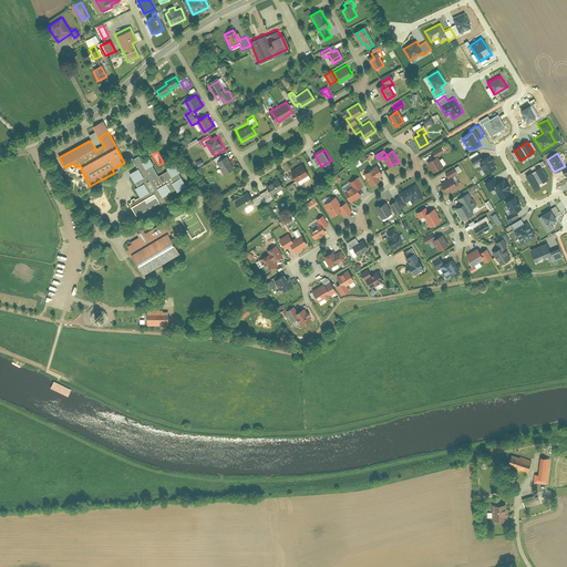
[(480,161),(487,174),(497,168),(490,155),(484,160),(480,154),(472,160),(474,164),(480,161)]
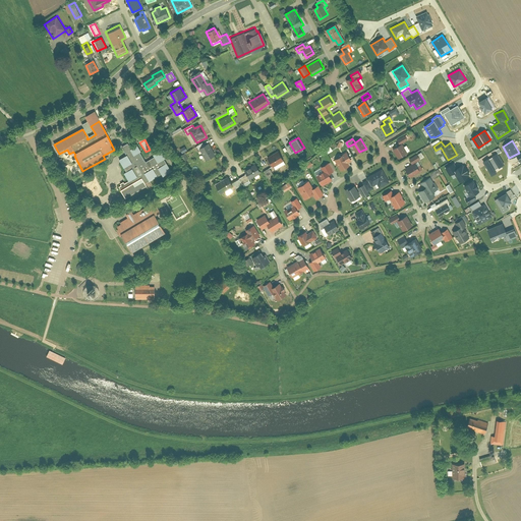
[(206,161),(214,156),(206,143),(197,149),(206,161)]
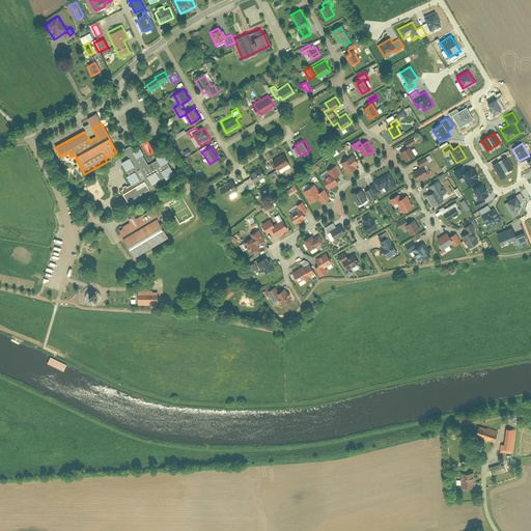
[(411,146),(401,151),(407,160),(415,155),(411,146)]
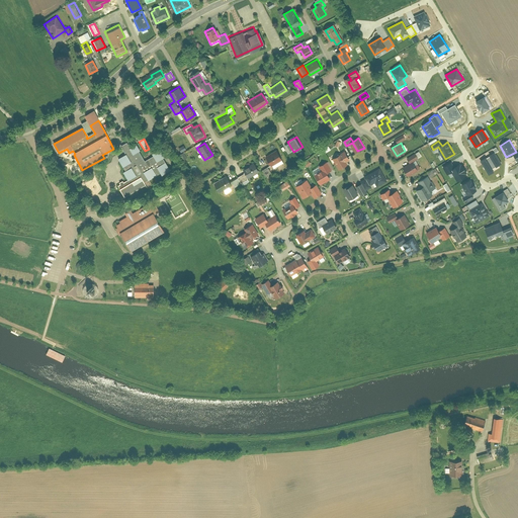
[(120,184),(121,185),(119,186),(126,198),(147,186),(146,183),(162,174),(163,177),(171,172),(164,159),(166,158),(161,150),(153,155),(154,157),(146,162),(140,152),(141,152),(138,146),(131,149),(127,144),(121,148),(126,156),(119,160),(124,169),(124,168),(126,172),(124,173),(128,181),(124,183),(123,182),(120,184)]
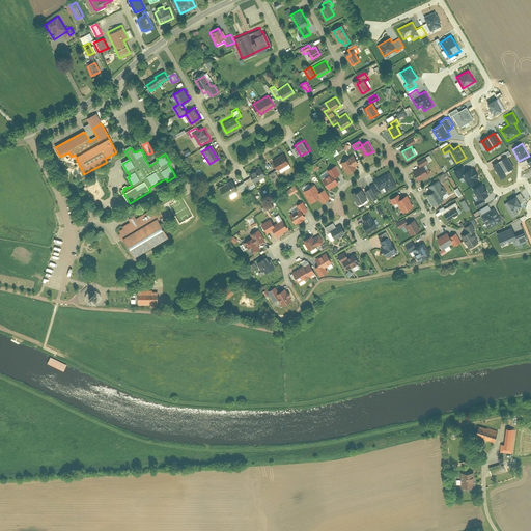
[(289,165),(283,155),(274,160),(281,171),(289,165)]
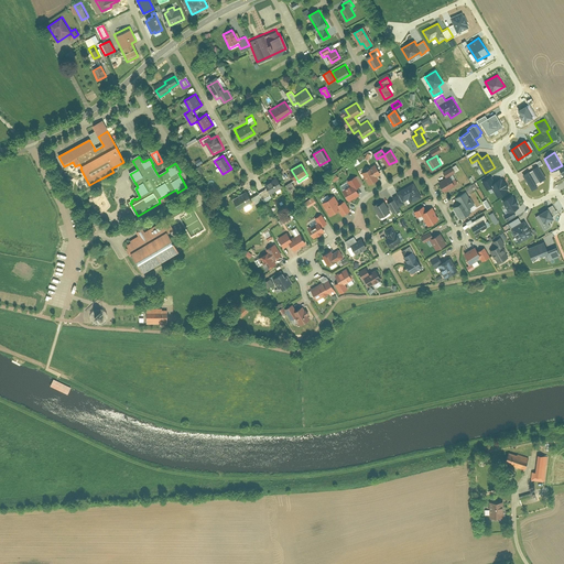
[(529,172),(523,175),(532,191),(538,187),(535,184),(545,179),(539,165),(533,169),(533,170),(530,172),(529,172)]
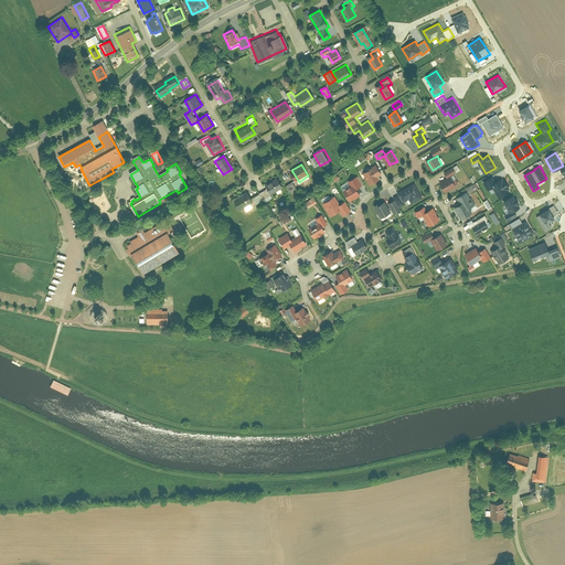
[(365,174),(372,185),(379,181),(376,178),(382,174),(377,167),(365,174)]
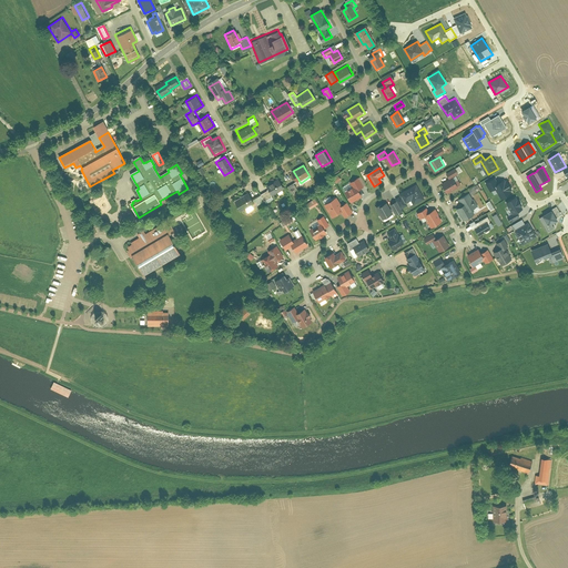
[(442,183),(447,192),(456,185),(452,179),(457,175),(453,168),(444,173),(447,179),(442,183)]
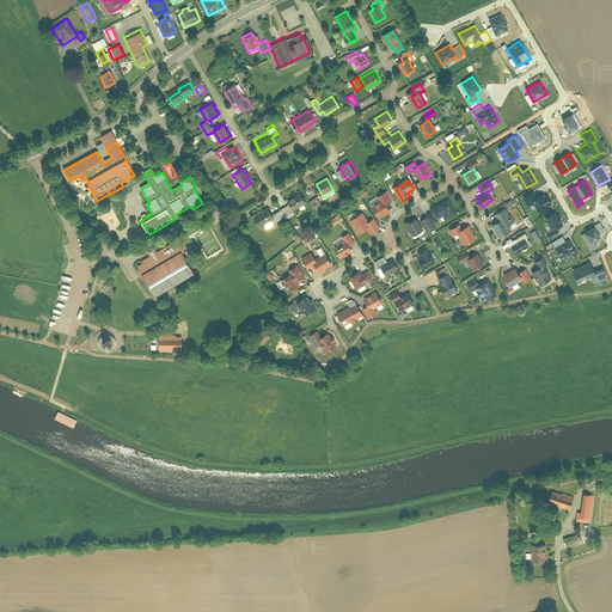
[(301,188),(288,196),(292,201),(281,208),(285,215),(286,216),(294,212),(292,208),(307,199),(301,188)]
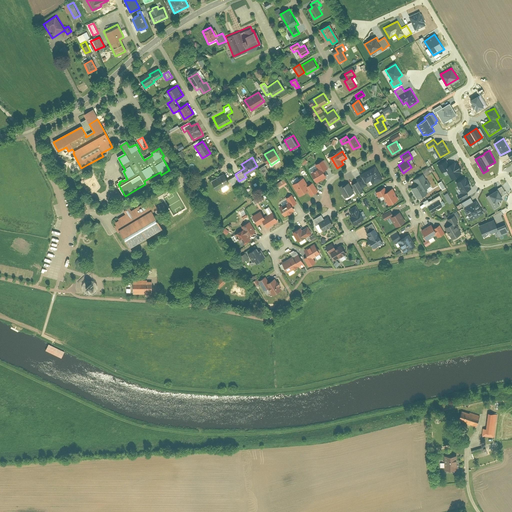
[(448,172),(451,178),(461,172),(454,161),(449,164),(446,160),(438,164),(442,171),(445,169),(448,172)]
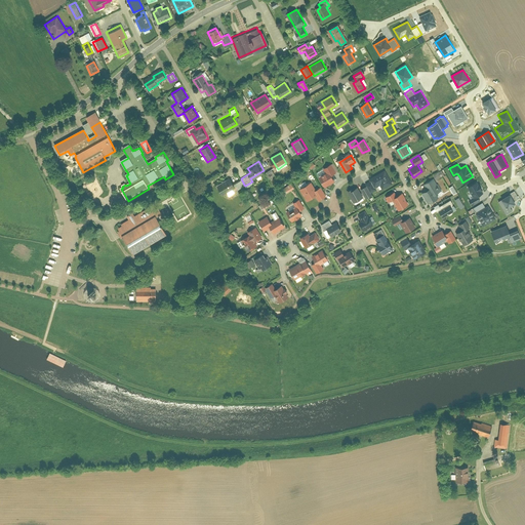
[(321,177),(327,187),(335,182),(332,175),(335,173),(331,166),(324,170),(326,173),(321,177)]
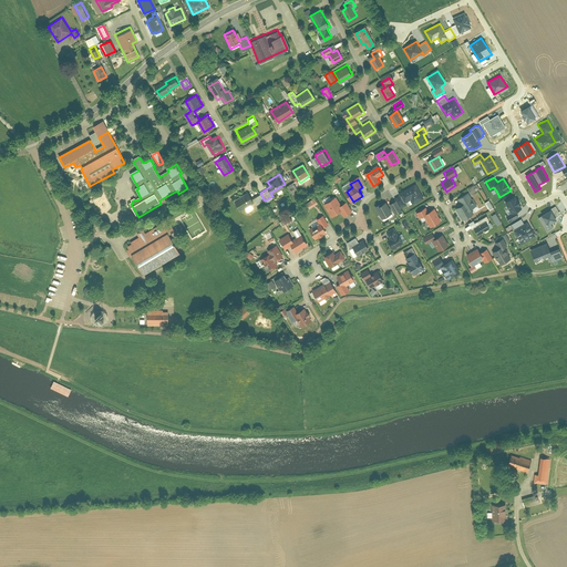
[(298,187),(295,181),(289,184),(292,191),(298,187)]
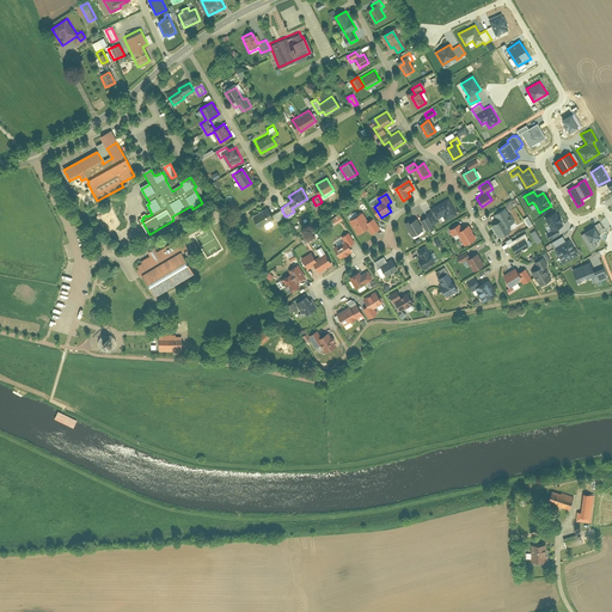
[(447,216),(457,210),(450,197),(433,208),(434,210),(429,214),(434,222),(441,218),(440,215),(445,212),(447,216)]
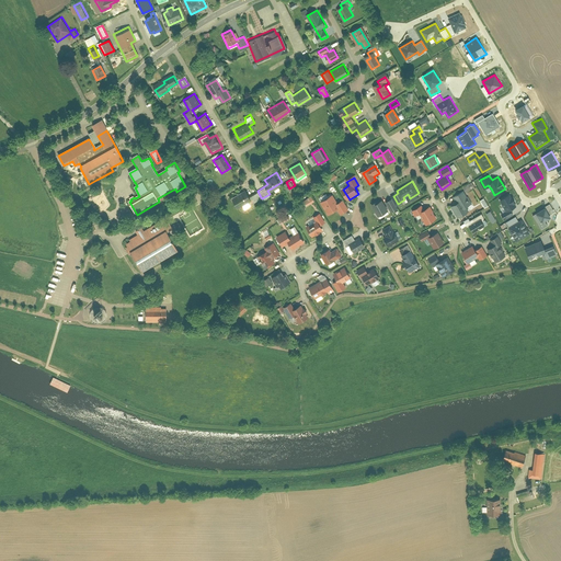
[(261,197),(258,191),(247,197),(244,192),(231,199),(237,209),(252,201),(253,202),(261,197)]
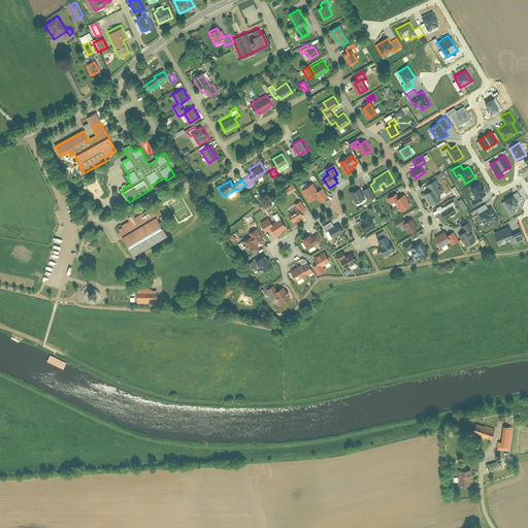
[(424,196),(431,206),(439,201),(436,195),(442,191),(436,180),(426,187),(430,193),(424,196)]
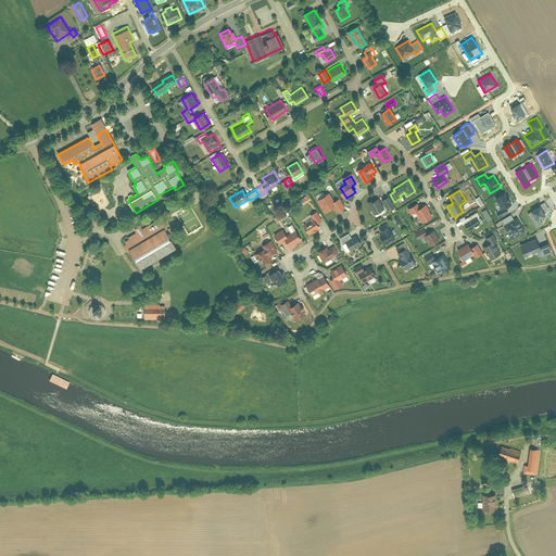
[(505,192),(494,198),(502,210),(512,203),(505,192)]
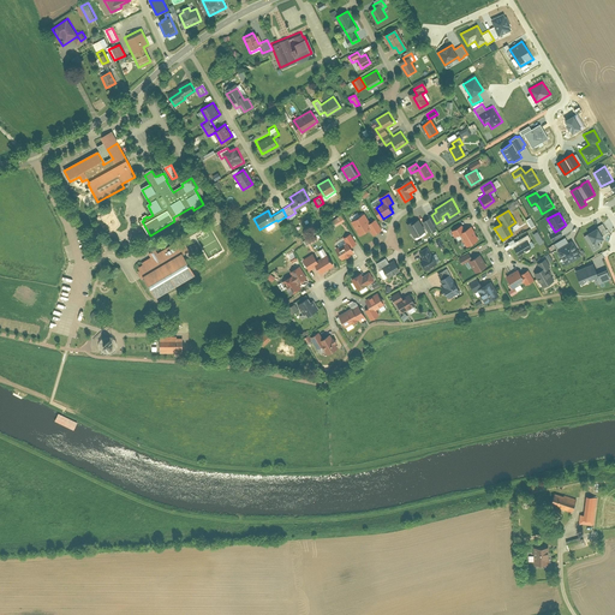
[(369,231),(372,236),(378,232),(372,224),(368,227),(362,218),(352,224),(360,236),(369,231)]
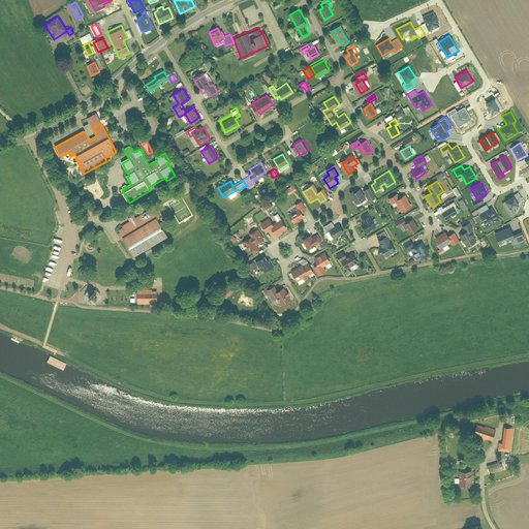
[(369,187),(365,190),(370,199),(375,196),(369,187)]
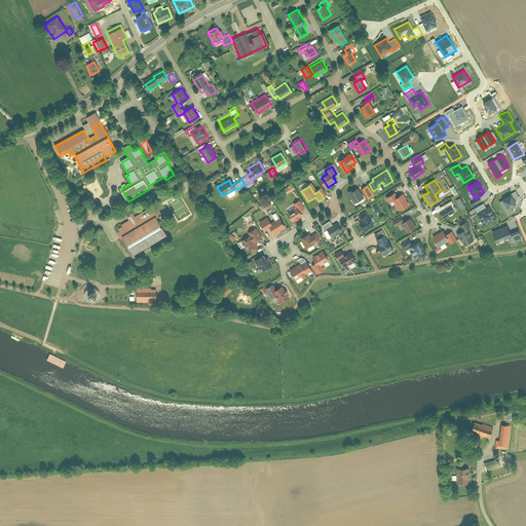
[(353,188),(348,191),(355,202),(364,196),(358,187),(353,190),(353,188)]
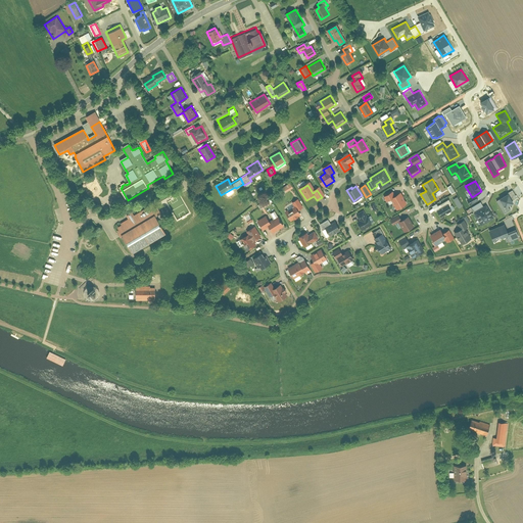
[(399,206),(408,201),(401,191),(396,194),(393,189),(385,194),(389,199),(393,196),(399,206)]
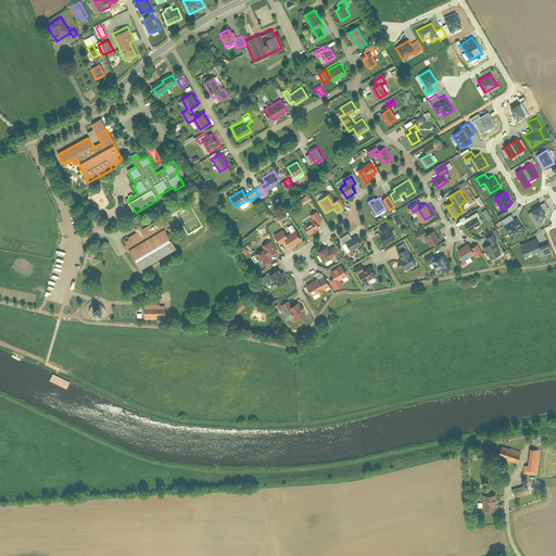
[(529,213),(536,226),(543,223),(541,218),(546,215),(545,213),(550,210),(545,201),(530,210),(531,211),(529,213)]
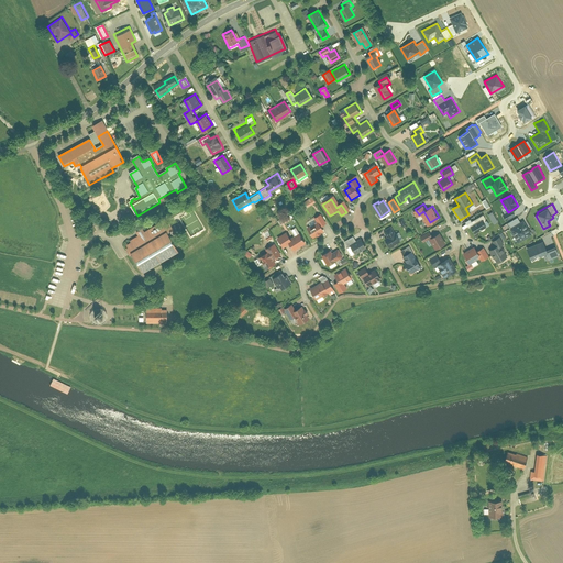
[(309,228),(315,236),(324,231),(321,225),(327,222),(321,214),(315,219),(317,222),(309,228)]
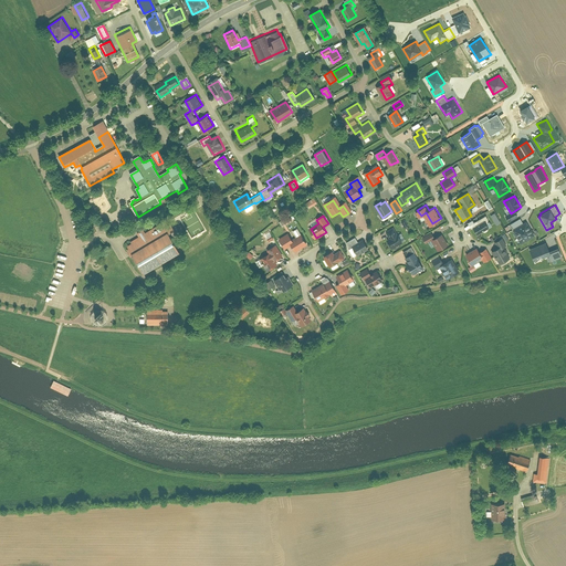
[(514,228),(512,229),(521,243),(534,234),(526,221),(524,222),(521,218),(511,223),(514,228)]
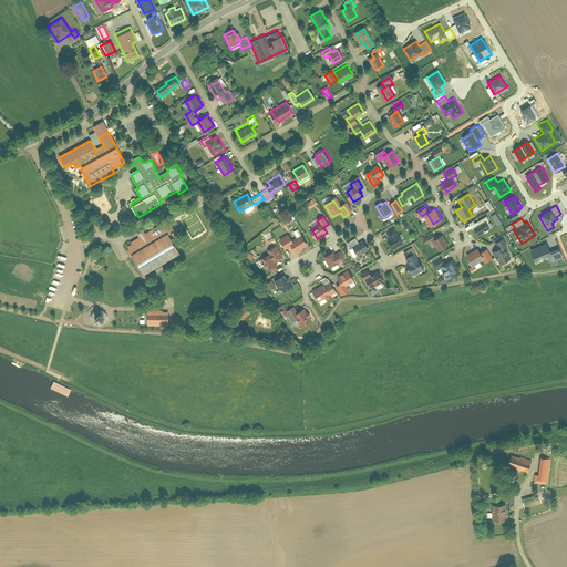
[(485,220),(474,228),(477,234),(490,227),(485,220)]
